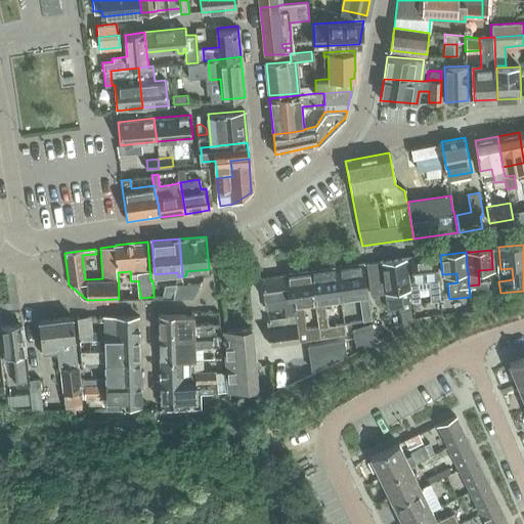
[(409,257),(406,257),(411,298),(419,297),(419,290),(418,284),(428,282),(429,289),(430,301),(440,300),(436,255),(423,256),(409,257)]
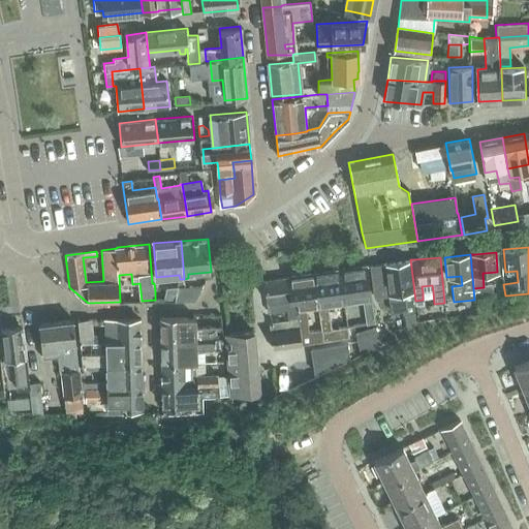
[(410,259),(373,266),(378,297),(387,296),(391,313),(402,312),(402,315),(404,315),(416,313),(415,306),(415,301),(410,259)]
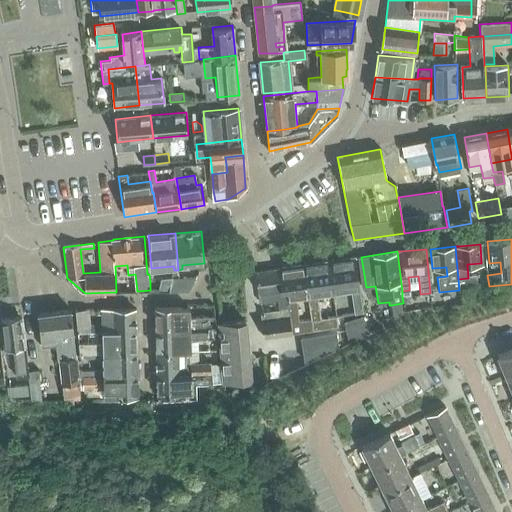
[(355,258),(330,261),(334,285),(336,285),(337,294),(352,292),(355,314),(363,312),(355,258)]
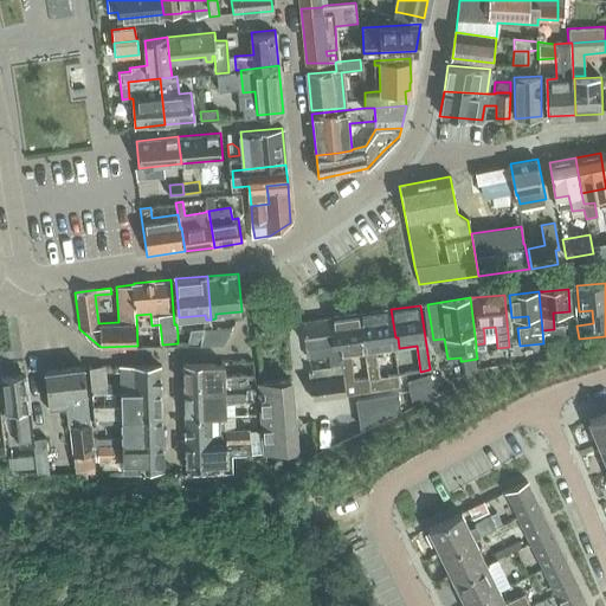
[(391,309),(362,314),(367,349),(372,380),(385,378),(381,356),(376,352),(399,348),(398,337),(395,337),(391,309)]
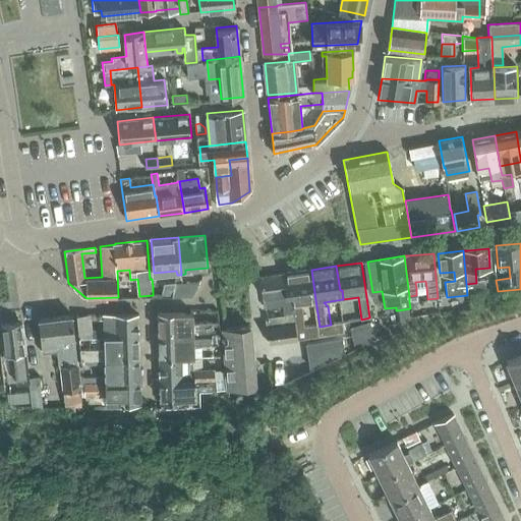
[(311,270),(287,273),(290,292),(294,292),(300,330),(307,329),(303,302),(315,300),(311,270)]
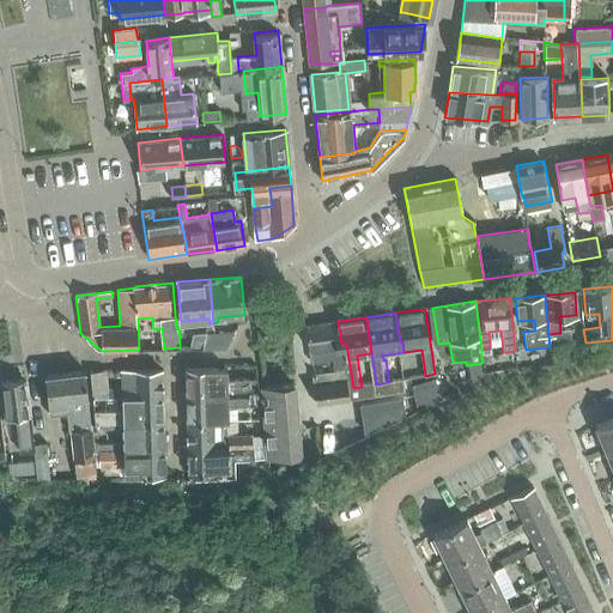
[(341,344),(338,321),(309,326),(314,362),(337,359),(338,370),(316,374),(321,405),(354,400),(354,398),(353,388),(346,344),(341,344)]
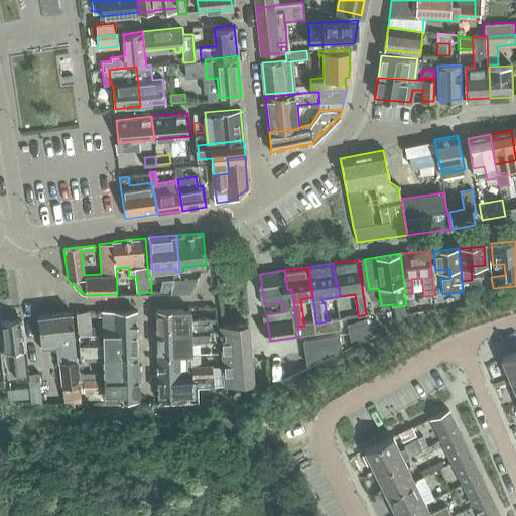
[(472,280),(462,281),(463,292),(467,291),(482,290),(481,279),(472,280)]
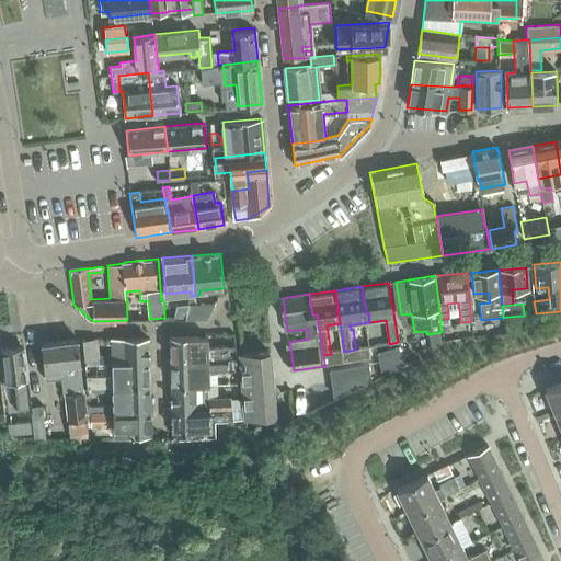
[(187,307),(185,319),(206,320),(214,306),(187,307)]
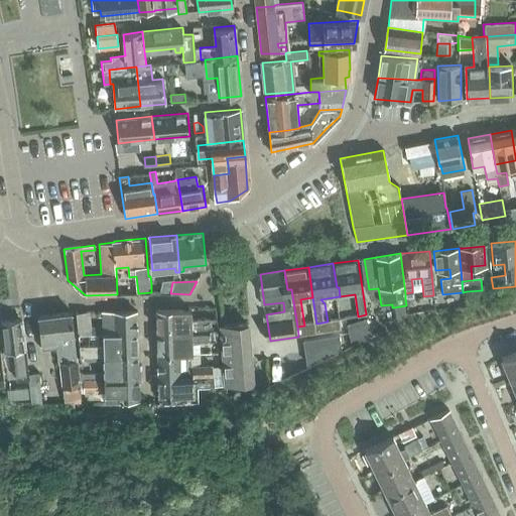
[(159,293),(170,293),(172,282),(161,283),(159,293)]
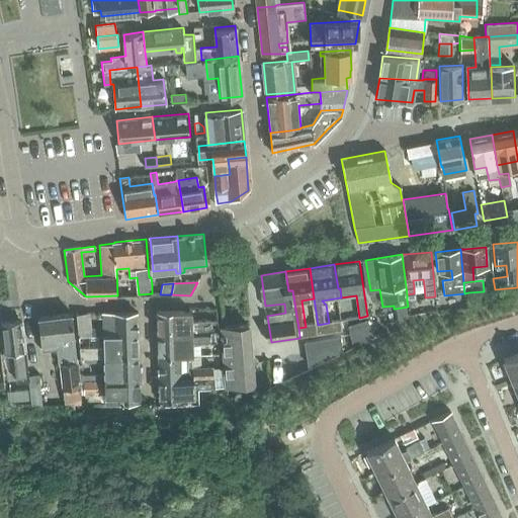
[(159,312),(160,335),(209,332),(208,320),(195,320),(194,310),(159,312)]
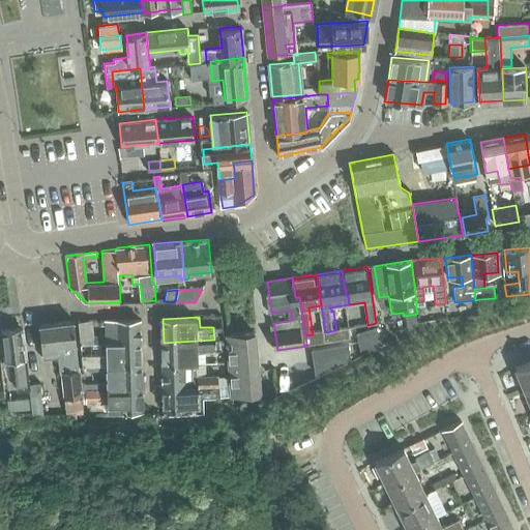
[(80,344),(105,344),(141,342),(141,319),(104,320),(104,334),(93,334),(91,320),(78,321),(80,344)]
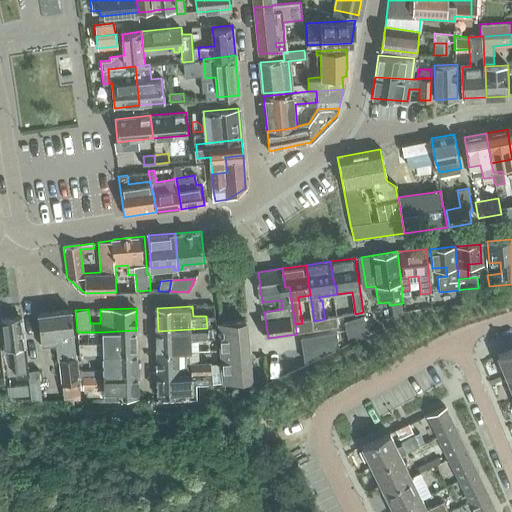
[(56,344),(58,354),(59,360),(62,403),(80,402),(78,383),(79,383),(77,358),(76,358),(75,354),(74,345),(73,331),(70,309),(37,313),(40,340),(41,346),(56,344)]
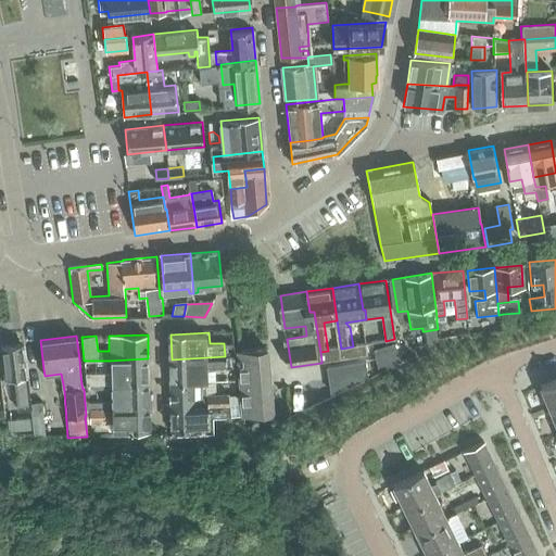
[(16,379),(19,393),(21,408),(30,407),(30,402),(29,395),(32,394),(25,345),(23,342),(2,345),(8,380),(16,379)]
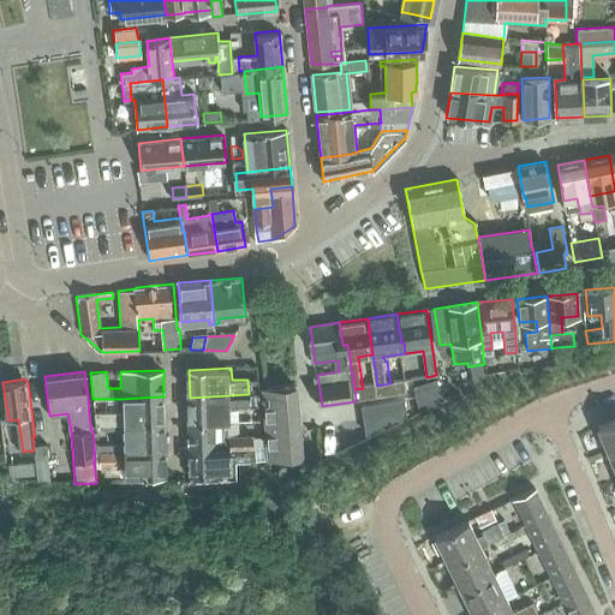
[(435,380),(412,386),(419,412),(442,401),(441,398),(435,380)]
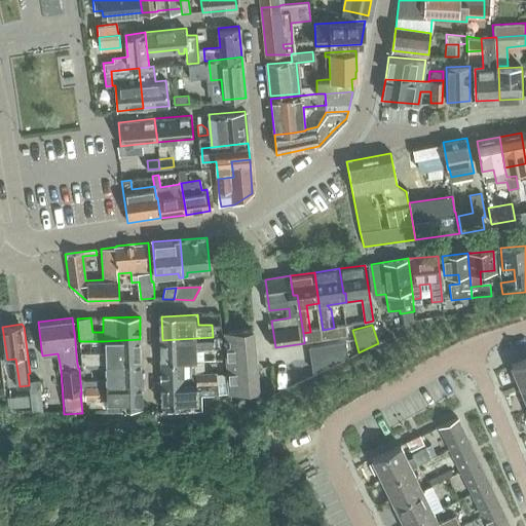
[(323,330),(320,330),(321,339),(347,335),(346,326),(334,328),(323,330)]
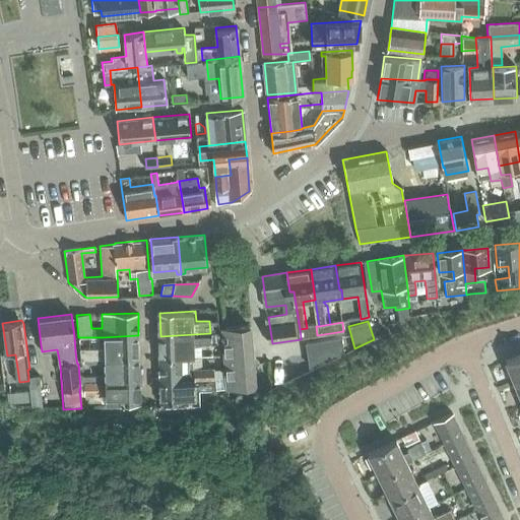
[(220,327),(225,390),(256,387),(251,325),(220,327)]
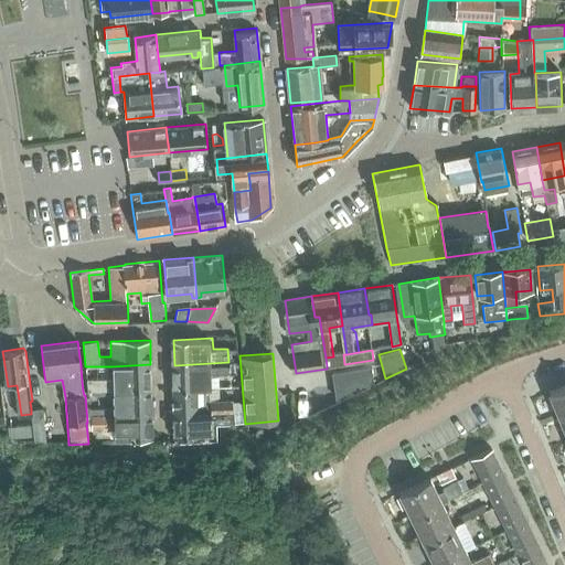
[(333,356),(326,358),(327,366),(344,364),(343,354),(333,356)]
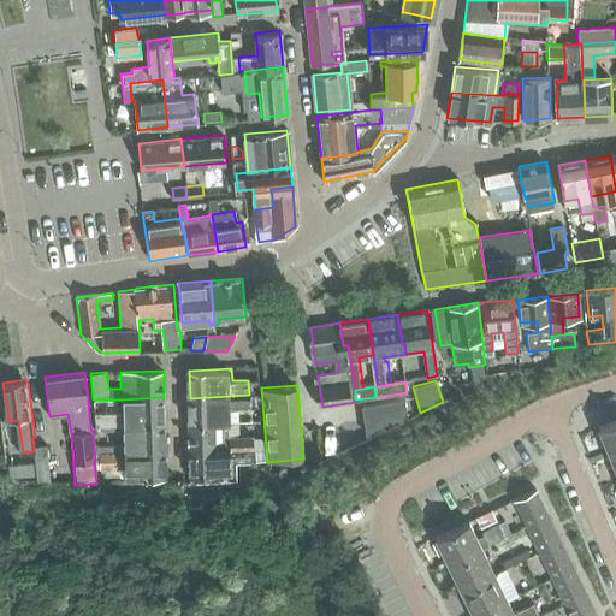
[(190,398),(191,424),(234,422),(234,408),(260,407),(260,395),(249,395),(190,398)]
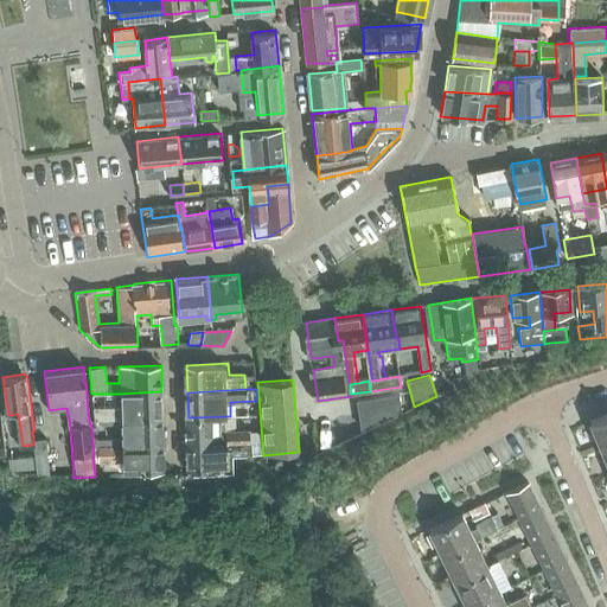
[(93,420),(121,419),(163,417),(161,391),(120,394),(120,406),(93,407),(93,420)]
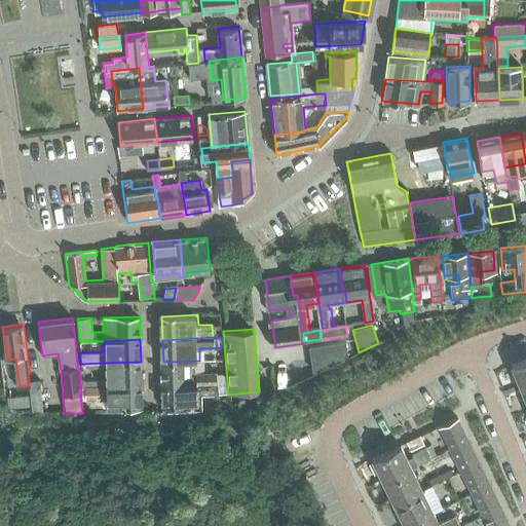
[(313,372),(347,358),(345,340),(309,346),(313,372)]
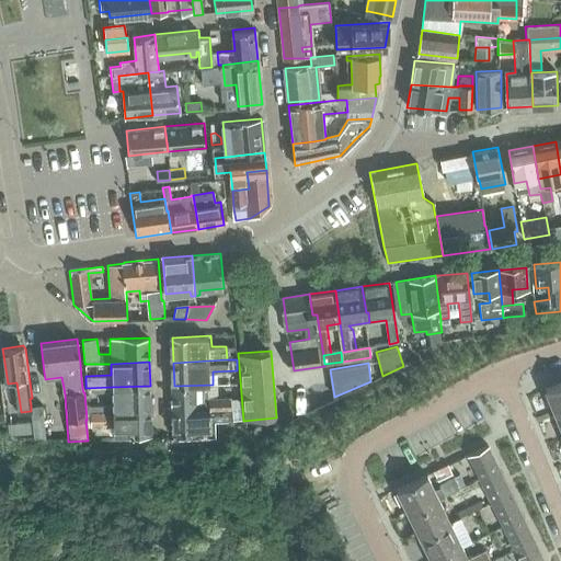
[(560,381),(546,388),(556,413),(560,410),(560,381)]
